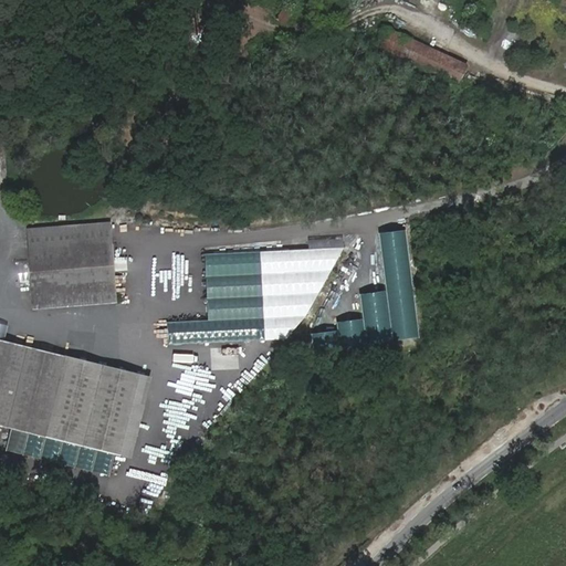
[(284,24),(300,0),(290,0),(278,20),(284,24)]
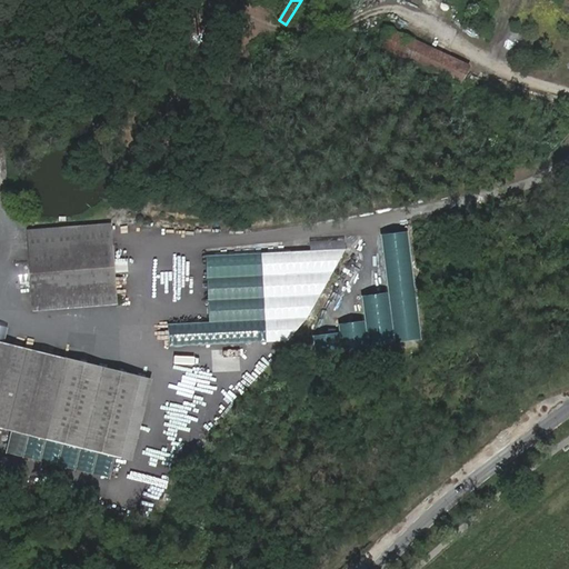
[(470,66),(386,27),(378,45),(470,88),(478,73),(469,68),(470,66)]
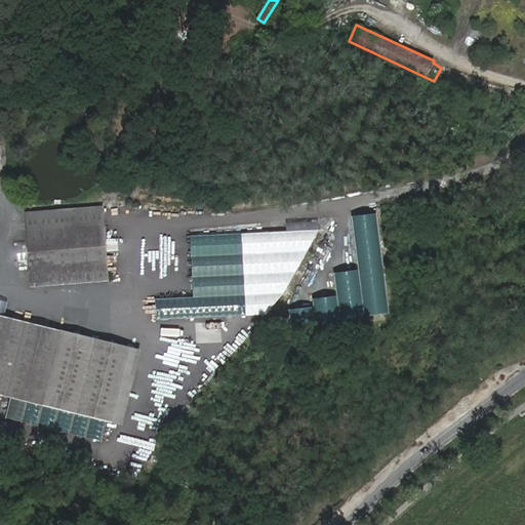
[(97,206),(24,211),(26,232),(99,227),(97,206)]
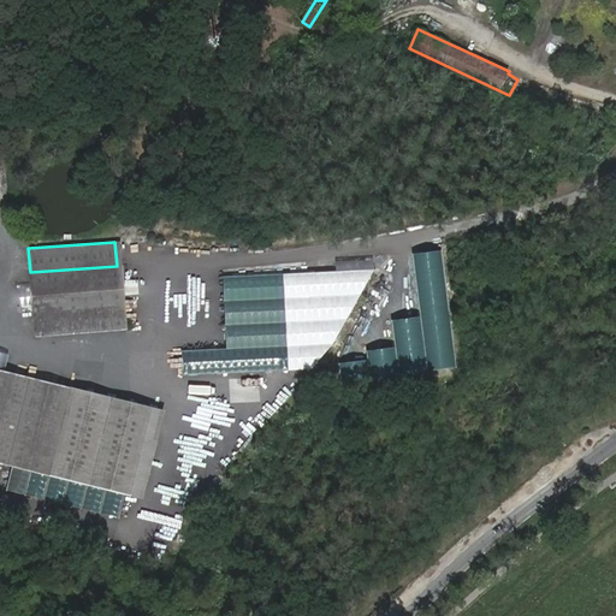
[(420,289),(445,285),(438,242),(414,246),(420,289)]
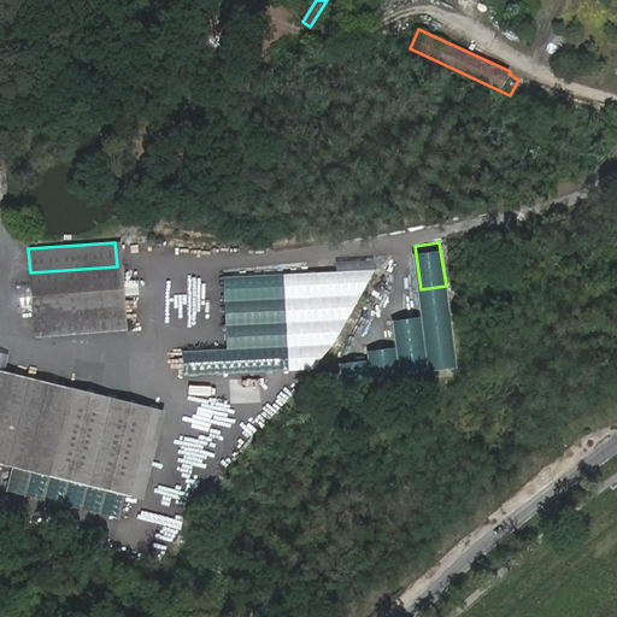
[(117,266),(30,272),(34,317),(122,311),(117,266)]
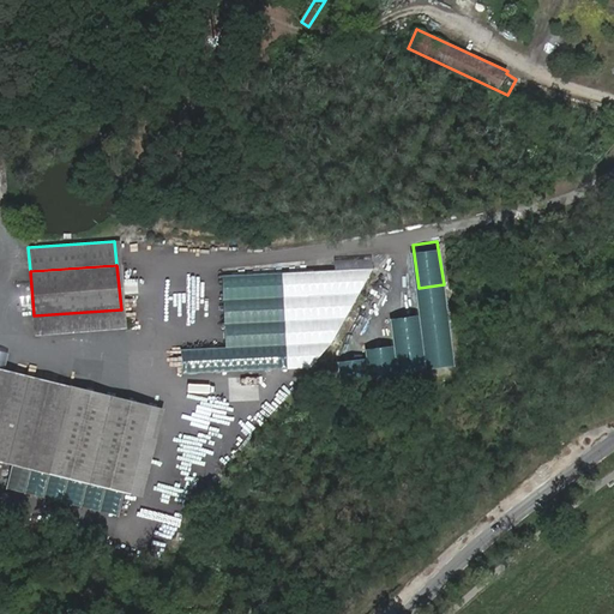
[(278,269),(220,272),(224,344),(283,341),(278,269)]
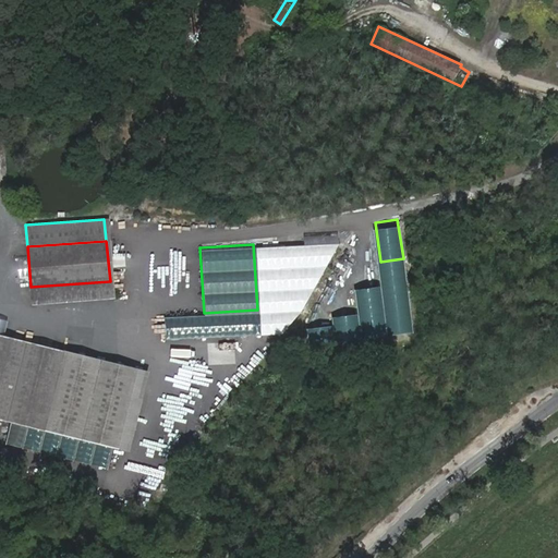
[(341,258),(354,266),(362,252),(349,244),(341,258)]
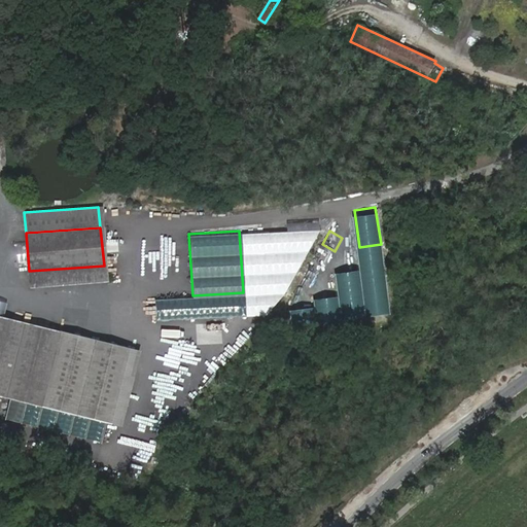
[(104,266),(29,271),(31,285),(105,281),(104,266)]
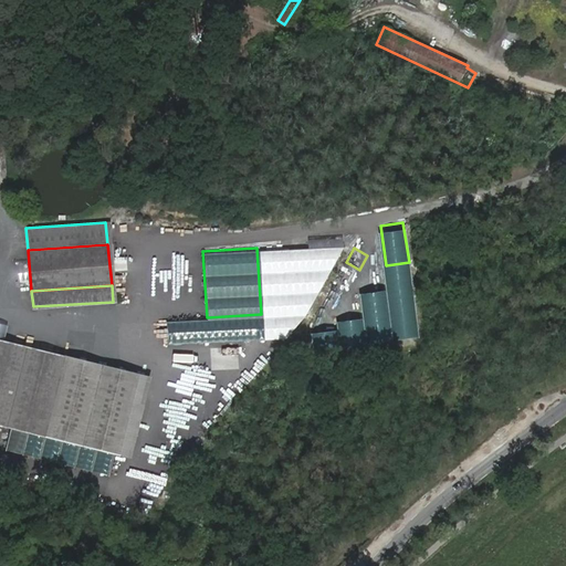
[(145,377),(59,356),(0,339),(0,426),(125,458),(145,377)]
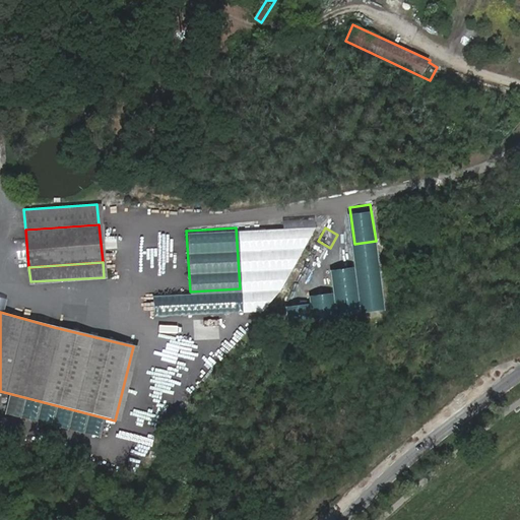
[(99,431),(102,417),(80,413),(77,427),(99,431)]
